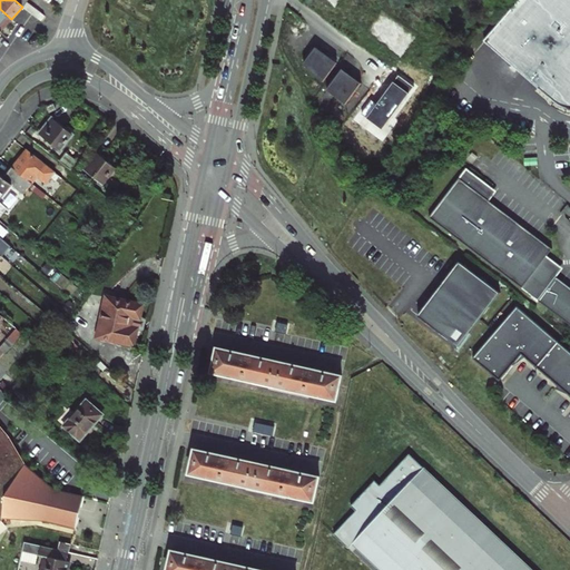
[(569,0),(520,0),(485,42),(541,88),(541,90),(556,102),(560,106),(566,107),(569,109),(569,108),(569,0)]
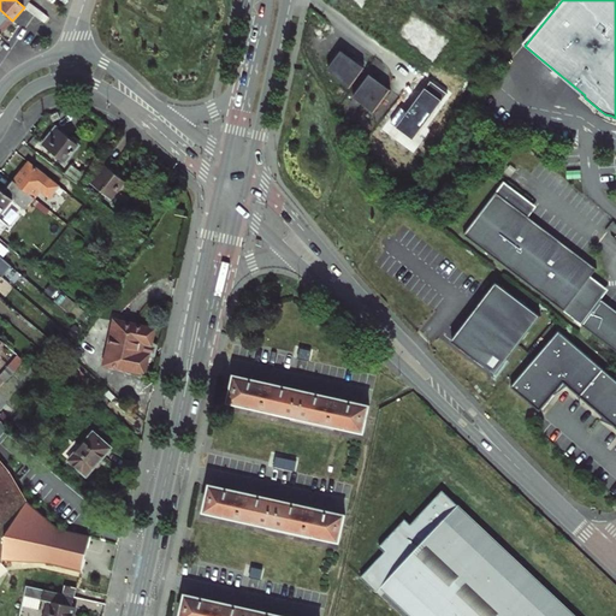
[(12,21),(0,10),(0,34),(12,21)]
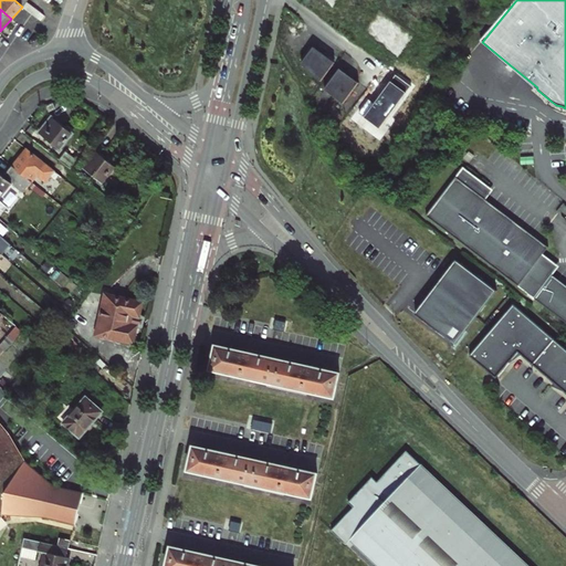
[(380,10),(364,32),(399,59),(416,37),(380,10)]
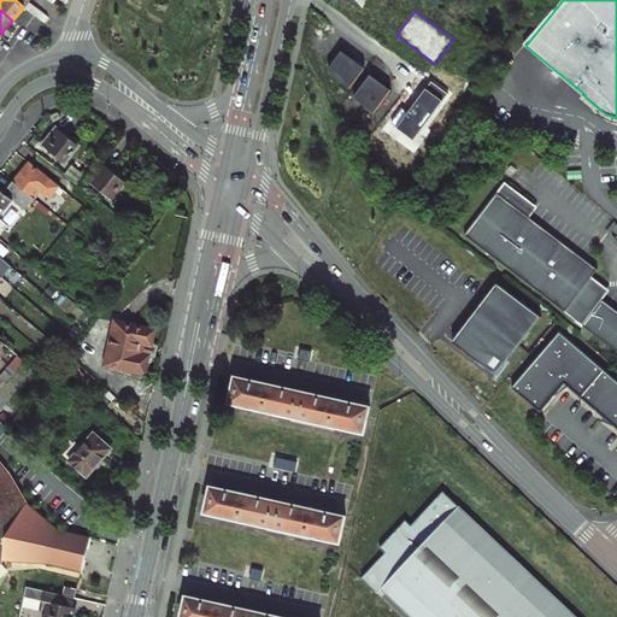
[(538,56),(526,46),(515,59),(532,64),(538,56)]
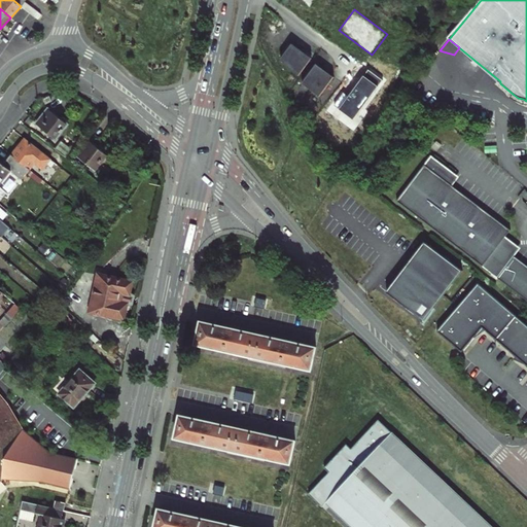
[(312,59),(292,44),(281,59),(287,67),(299,76),(312,59)]
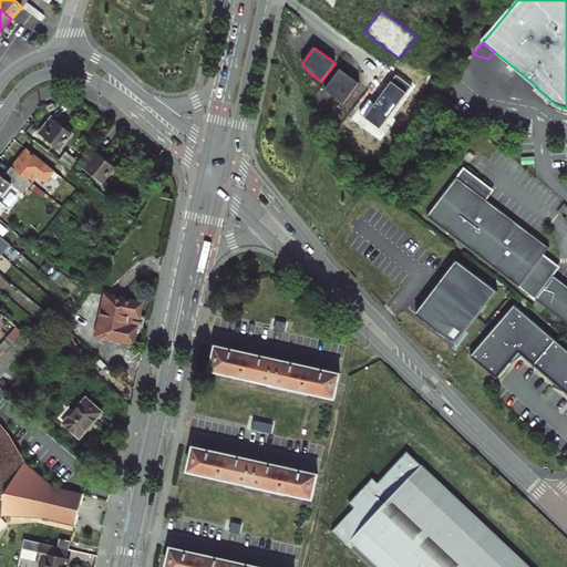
[(340,69),(325,90),(343,104),(360,83),(353,79),(352,80),(346,75),(347,73),(340,69)]
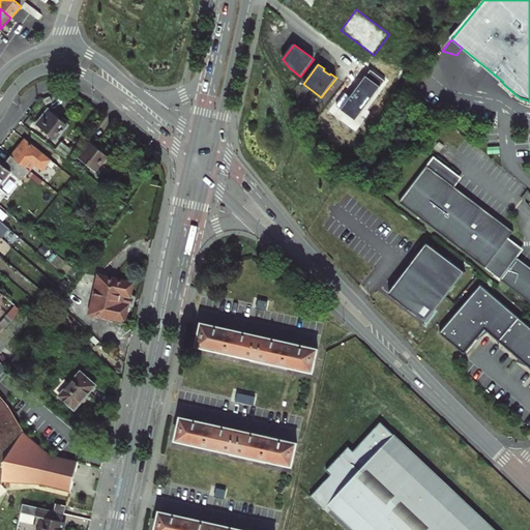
[(336,107),(356,121),(386,81),(372,70),(351,97),(347,93),(336,107)]
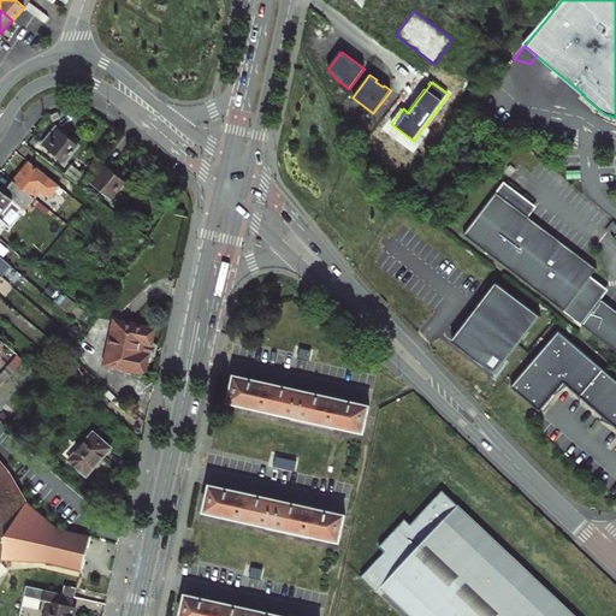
[(371,117),(363,111),(359,118),(366,123),(371,117)]
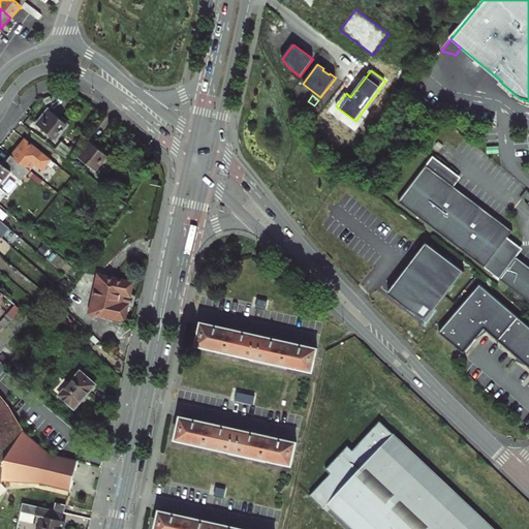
[(49,109),(37,124),(57,139),(69,124),(68,123),(68,122),(64,118),(61,119),(49,109)]
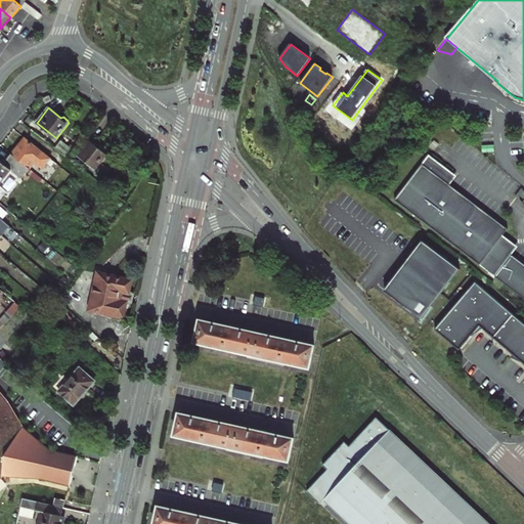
[(11,154),(30,169),(35,163),(43,169),(51,159),(26,137),(11,154)]
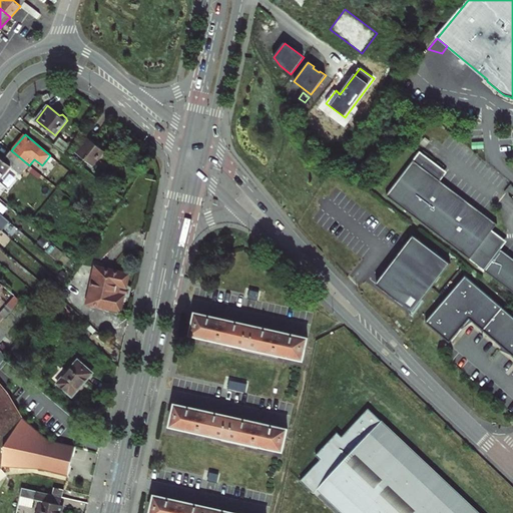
[(85,135),(74,149),(93,165),(105,150),(103,149),(105,147),(99,142),(97,144),(85,135)]
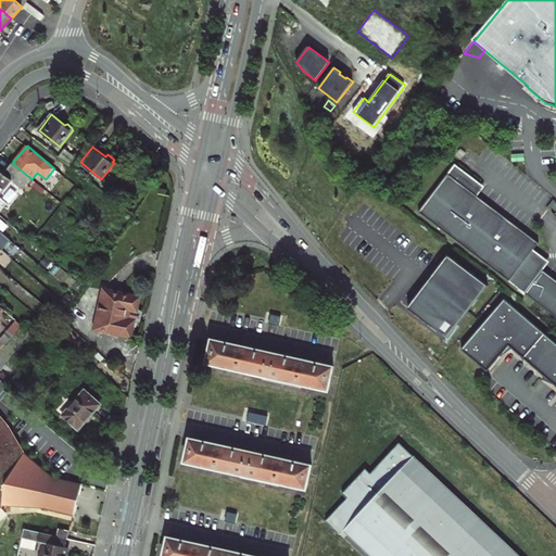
[(65,149),(59,156),(71,166),(77,158),(65,149)]
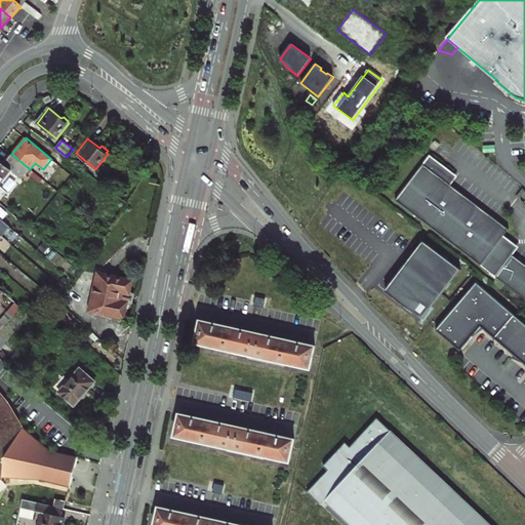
[(12,171),(23,179),(30,169),(11,154),(4,164),(0,160),(0,184),(0,185),(12,171)]
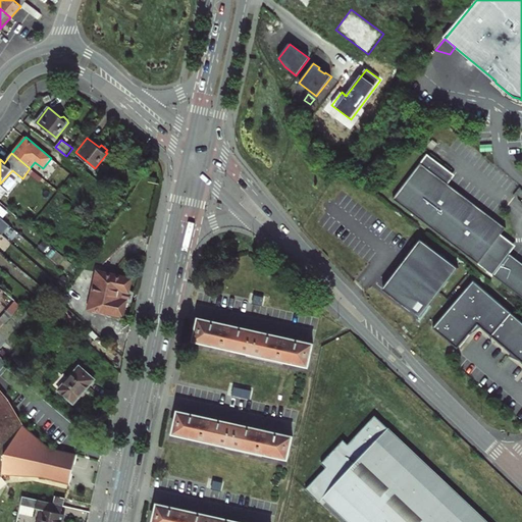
[(503,229),(440,181),(445,176),(422,159),(390,199),(521,300),(521,265),(507,254),(512,247),(498,236),(503,229)]
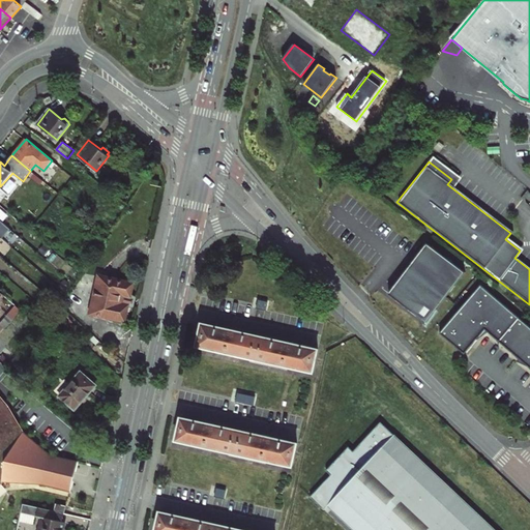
[(464,270),(428,243),(391,293),(428,320),(464,270)]
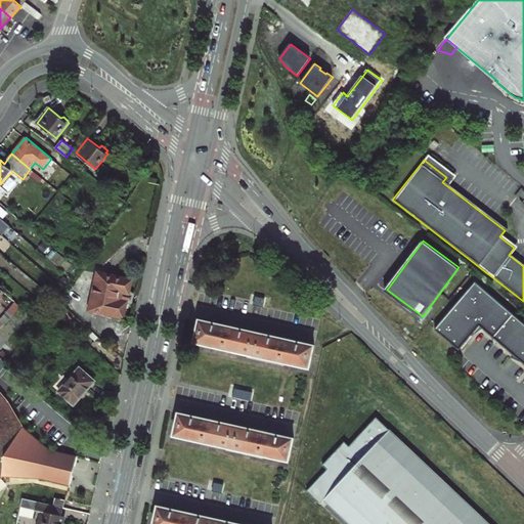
[(97,270),(89,308),(123,315),(126,300),(126,299),(120,297),(121,289),(128,290),(129,288),(131,278),(97,270)]
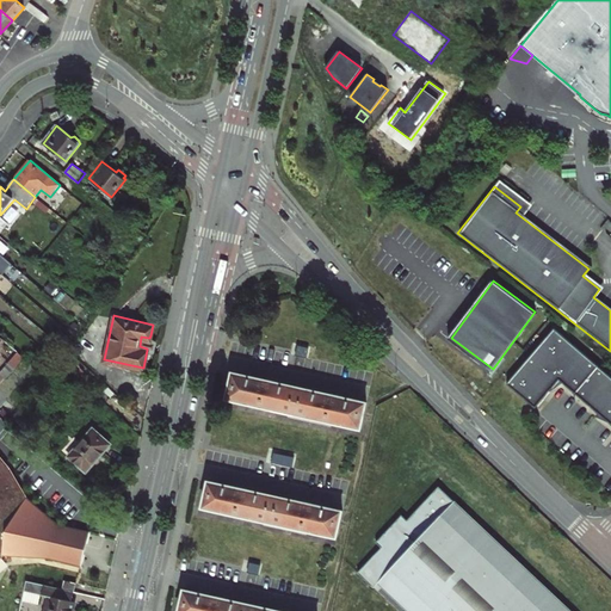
[(508,382),(536,407),(561,380),(610,423),(610,375),(556,328),(508,382)]
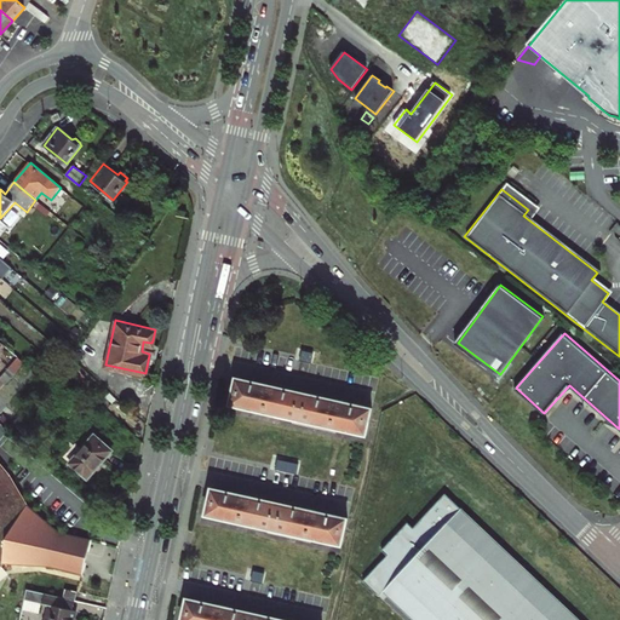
[(149,354),(149,355),(154,354),(156,345),(153,340),(151,343),(143,342),(142,351),(149,354)]
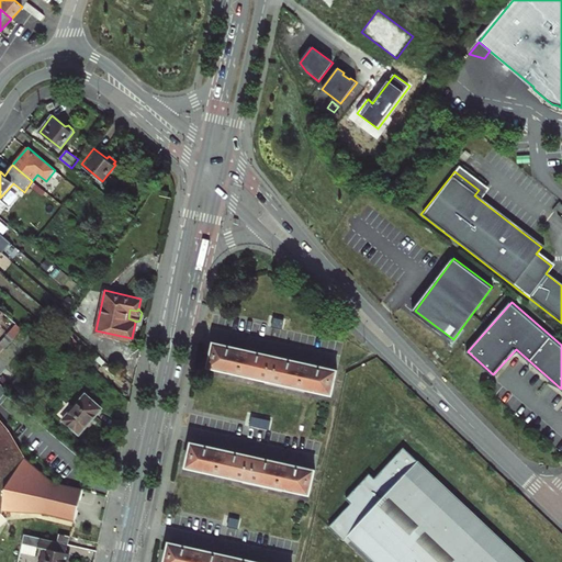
[(14,337),(22,327),(20,326),(17,323),(9,333),(14,337)]
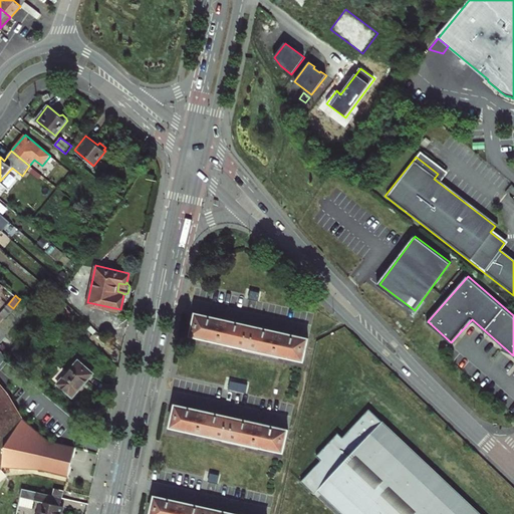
[(5,316),(13,308),(8,304),(1,312),(5,316)]
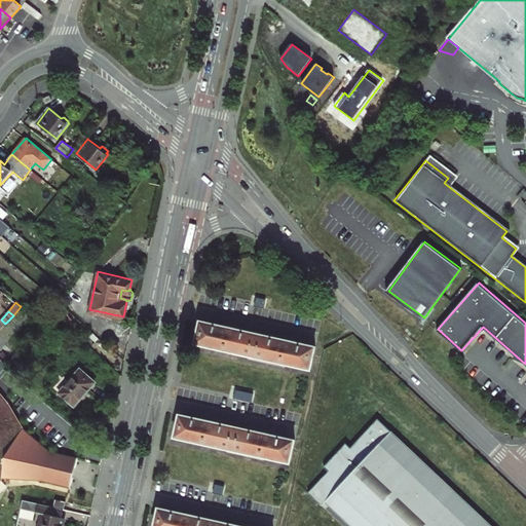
[(201,322),(196,343),(311,370),(316,347),(290,341),(290,340),(283,338),(283,340),(234,329),(233,328),(227,326),(225,327),(201,322)]
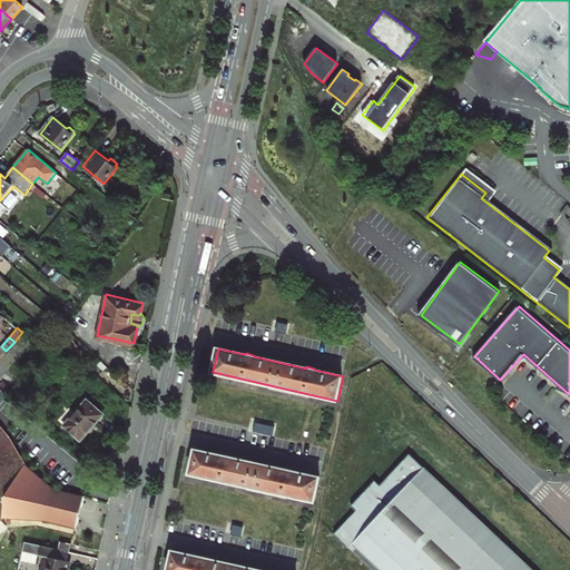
[(0,357),(0,360),(5,365),(11,357),(5,353),(0,357)]
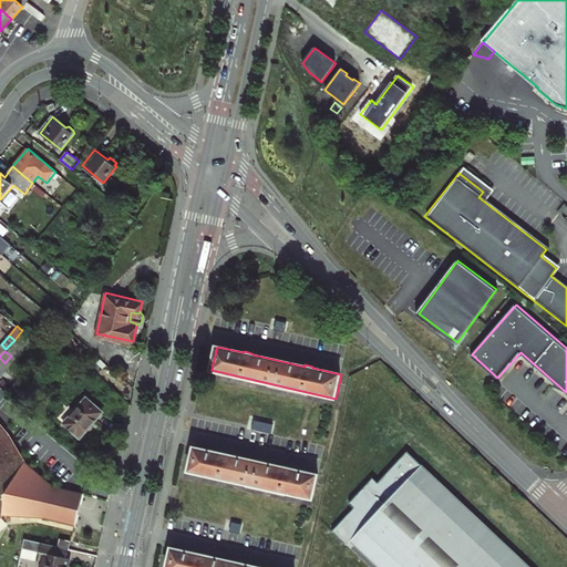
[(8,371),(1,378),(11,387),(18,380),(8,371)]
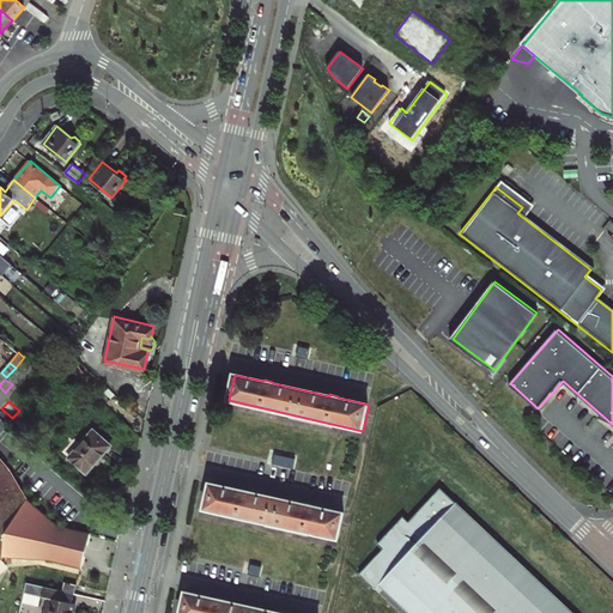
[(19,431),(32,416),(22,407),(19,411),(12,418),(8,422),(19,431)]
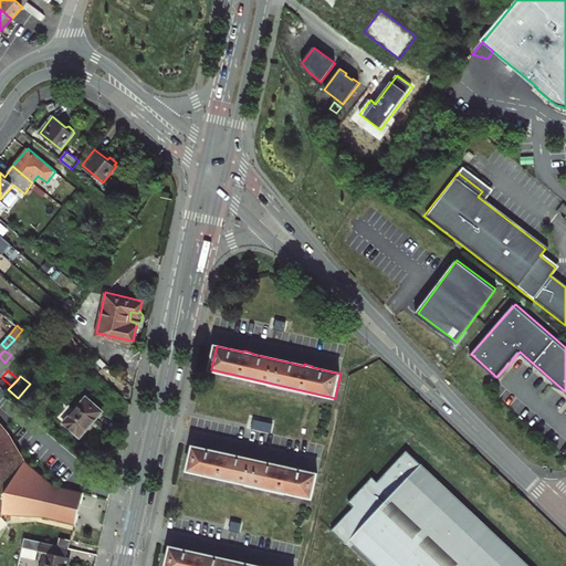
[(11,386),(1,377),(0,377),(0,384),(8,390),(8,389),(11,386)]
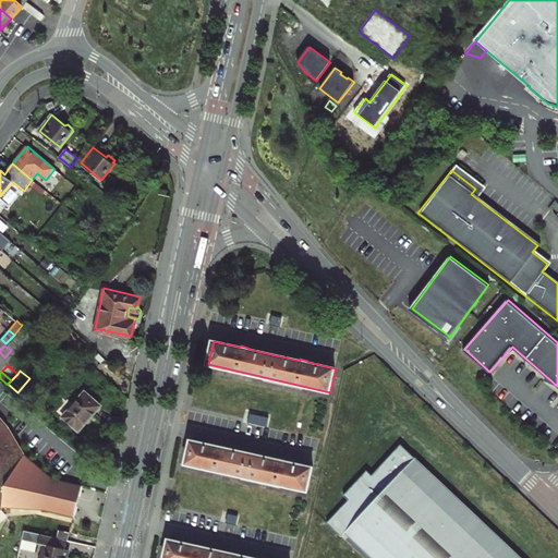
[(100,405),(86,392),(69,412),(64,416),(80,429),(100,405)]
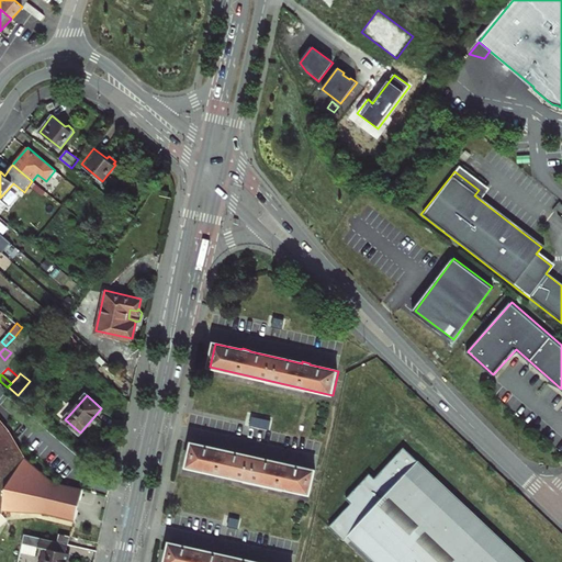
[(0,513),(4,510),(45,513),(69,518),(77,486),(54,481),(25,457),(10,429),(0,417),(0,513)]
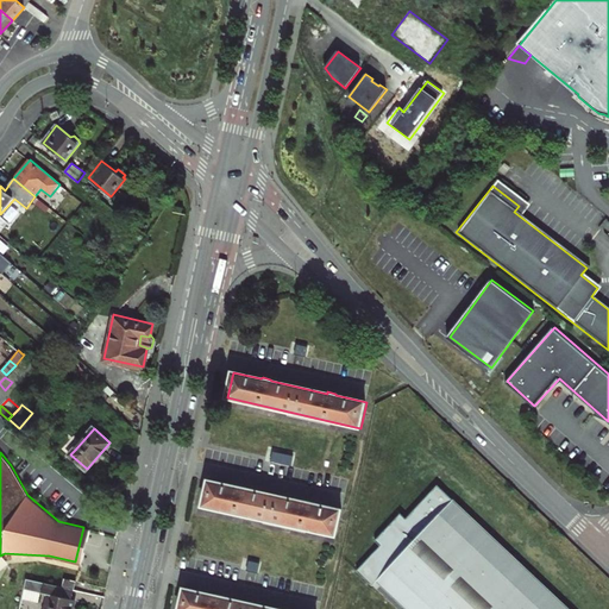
[(202,506),(337,535),(341,509),(312,502),(303,500),(302,501),(248,489),(246,487),(239,485),(237,487),(208,479),(202,506)]
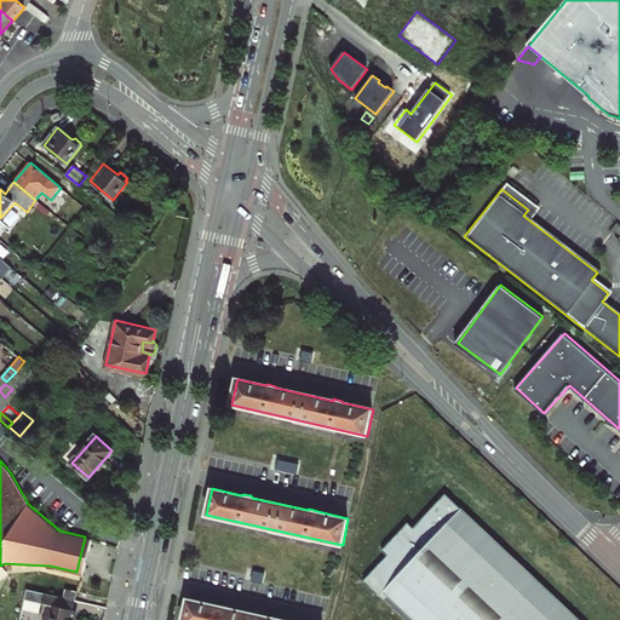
[(384,592),(412,619),(574,619),(443,495),(412,529),(407,523),(380,551),(386,556),(362,581),(379,597),(384,592)]
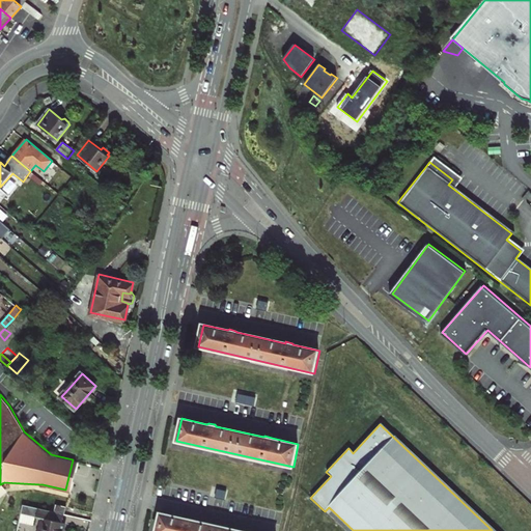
[(62,522),(64,513),(54,511),(53,510),(22,504),(20,512),(43,518),(38,530),(61,530),(64,522),(62,522)]
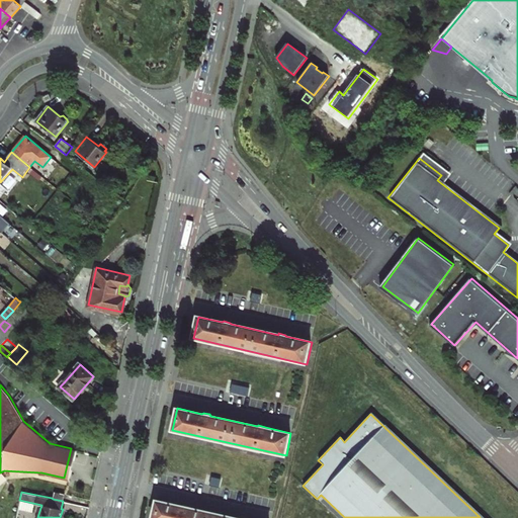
[(53,499),(63,501),(64,494),(55,492),(53,499)]
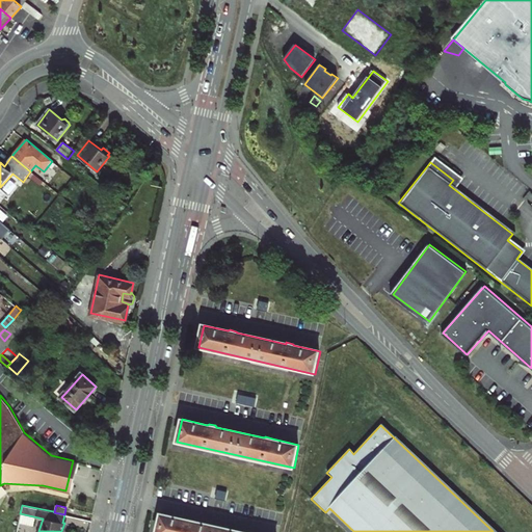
[(157,531),(248,531),(244,531),(243,531),(195,522),(194,521),(187,519),(186,520),(161,514),(157,531)]
